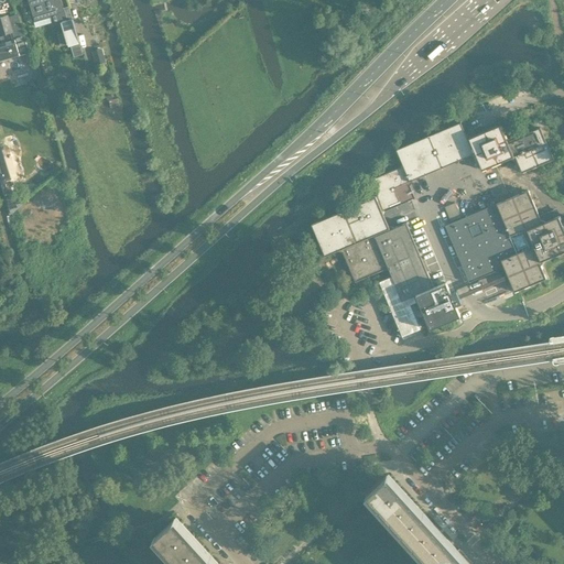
[(28,0),(36,28),(36,26),(35,21),(51,17),(53,25),(61,23),(67,45),(68,45),(68,44),(69,44),(74,57),(83,55),(79,42),(73,19),(69,8),(64,10),(61,0),(28,0)]
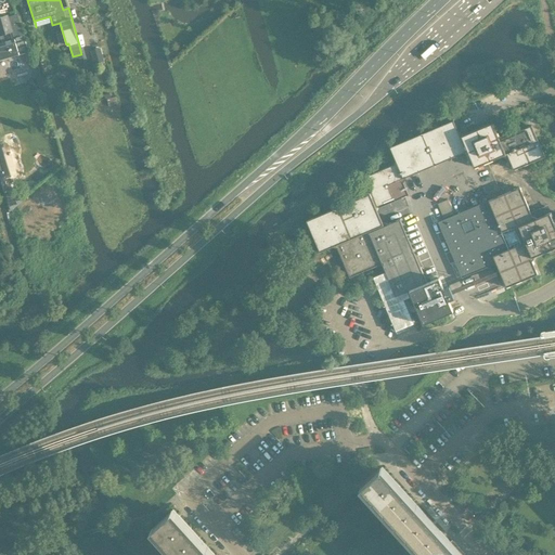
[(0,55),(3,55),(4,60),(28,52),(17,15),(9,17),(8,15),(0,17),(0,37),(2,43),(0,43),(0,55)]
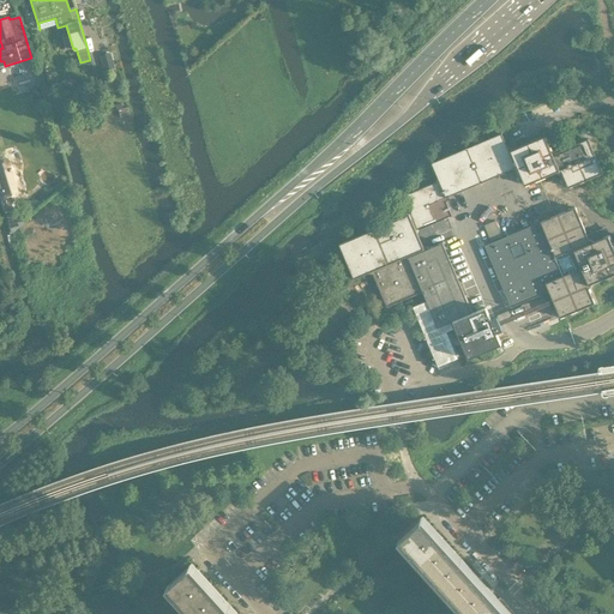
[(103,54),(109,72),(118,70),(113,50),(103,54)]
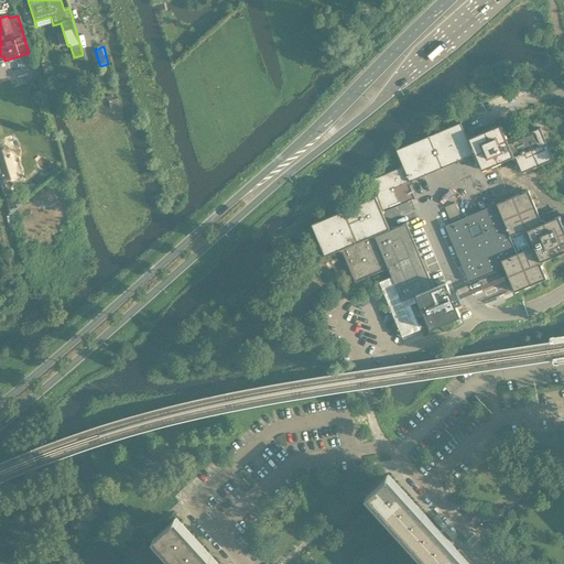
[(109,71),(97,74),(97,76),(98,82),(111,77),(109,72),(109,71)]
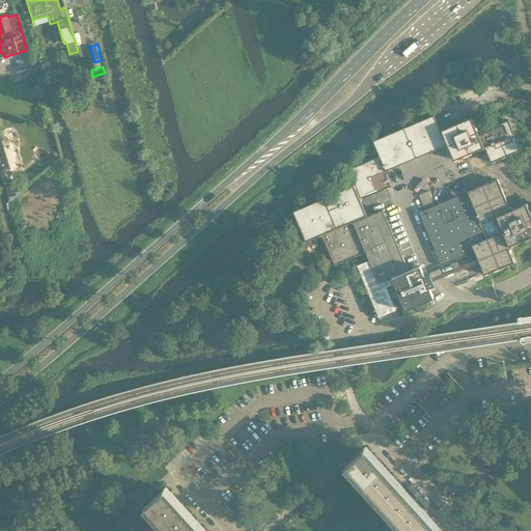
[(352,187),(292,212),(306,242),(318,236),(323,238),(334,266),(348,259),(362,254),(363,254),(366,256),(366,255),(379,283),(389,279),(392,278),(409,271),(408,271),(408,269),(407,269),(402,257),(402,256),(401,255),(389,226),(389,224),(388,224),(383,213),(384,212),(383,210),(370,215),(366,213),(365,214),(361,203),(362,203),(363,199),(391,187),(386,174),(388,170),(387,170),(399,165),(401,164),(430,151),(432,151),(432,150),(444,145),(444,146),(448,148),(448,147),(454,161),(478,150),(479,152),(485,155),(487,154),(492,163),(505,157),(522,150),(508,119),(481,132),(480,132),(477,130),(476,130),(471,117),(443,130),(443,129),(440,128),(439,128),(434,115),(372,141),(378,154),(376,158),(348,169),(354,182),(354,183),(352,186),(352,187)]
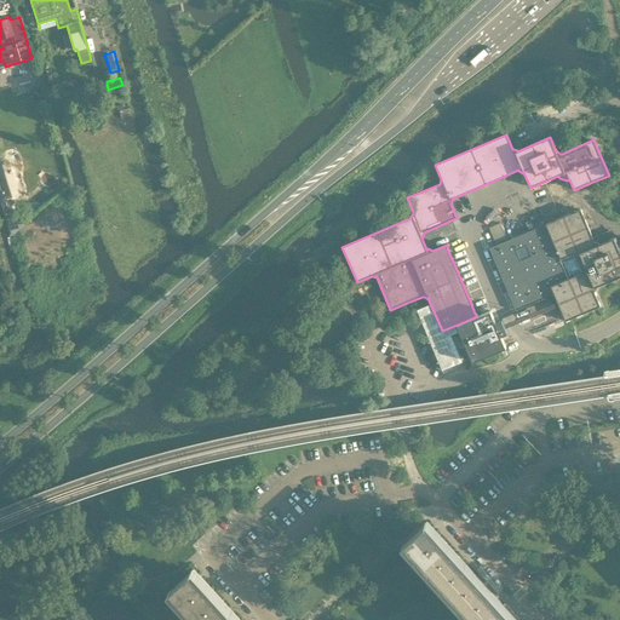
[(6,174),(0,176),(0,189),(4,200),(12,197),(6,174)]
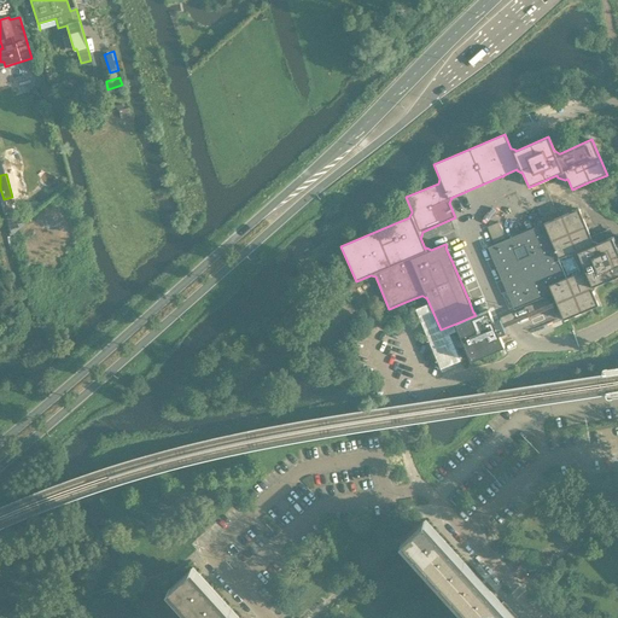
[(543,223),(488,248),(514,310),(552,293),(555,301),(557,304),(564,320),(599,305),(593,291),(594,286),(617,275),(617,251),(612,237),(601,242),(601,239),(593,237),(590,237),(579,209),(544,223),(544,226),(543,226),(543,223)]
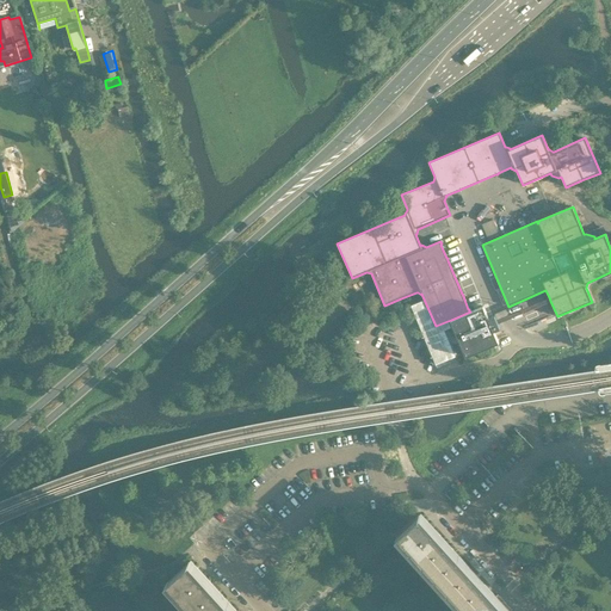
[(13,213),(7,214),(12,230),(12,232),(24,222),(24,220),(23,216),(16,218),(13,213)]
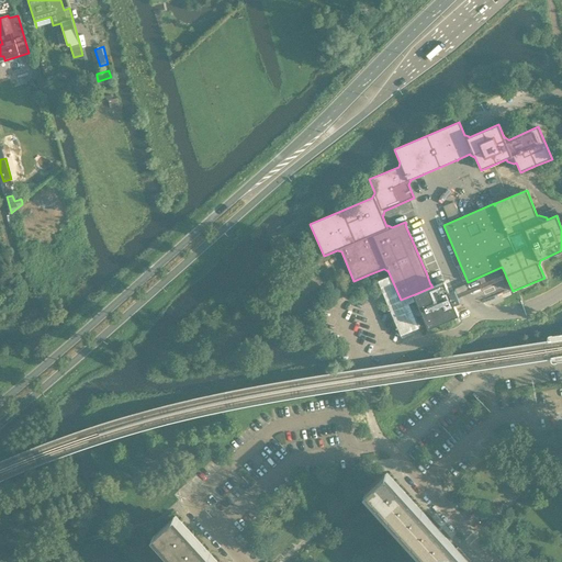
[(454,202),(445,204),(448,217),(459,215),(454,202)]
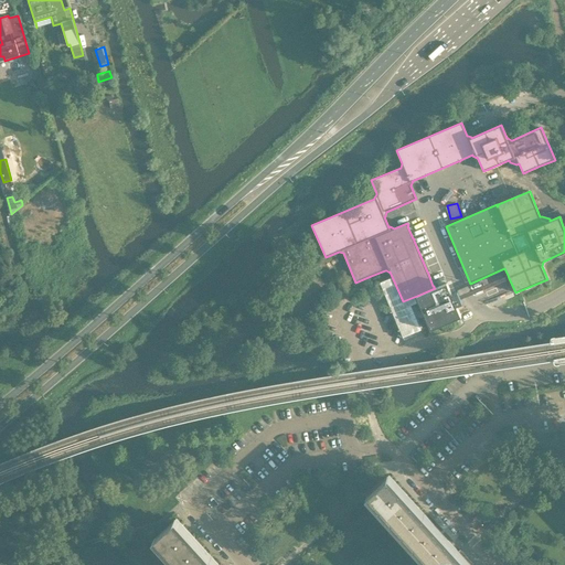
[(435,288),(417,296),(424,312),(425,315),(432,330),(461,317),(461,316),(457,306),(462,304),(460,299),(509,278),(508,275),(459,296),(457,291),(451,294),(447,283),(434,288),(435,288)]
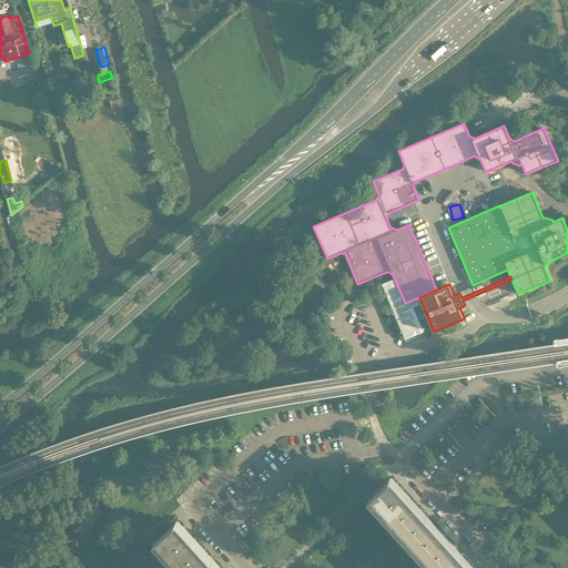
[(394,279),(382,284),(405,340),(424,332),(413,307),(419,304),(416,298),(405,303),(404,304),(394,279)]
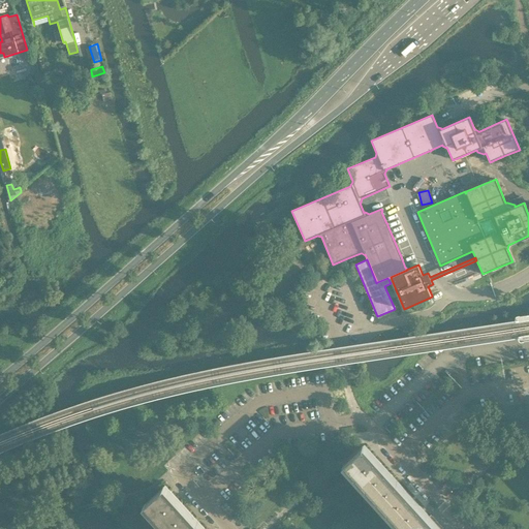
[(443,528),(431,516),(430,517),(365,445),(343,465),(401,528),(443,528)]
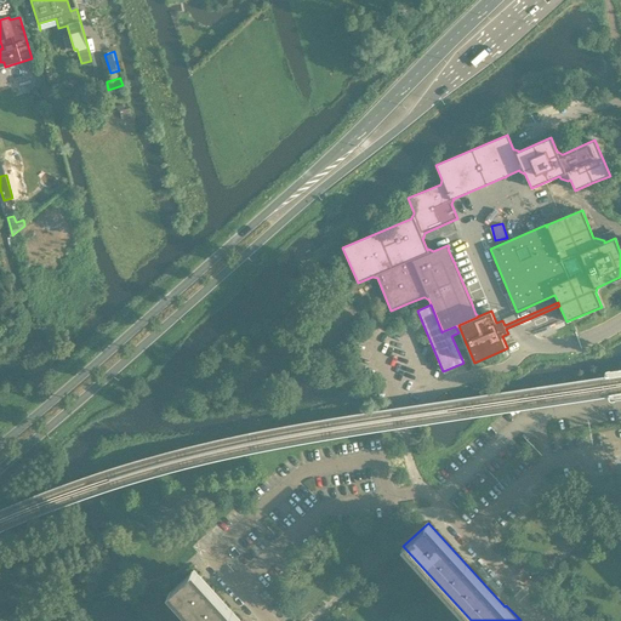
[(169,593),(194,620),(240,620),(194,570),(169,593)]
